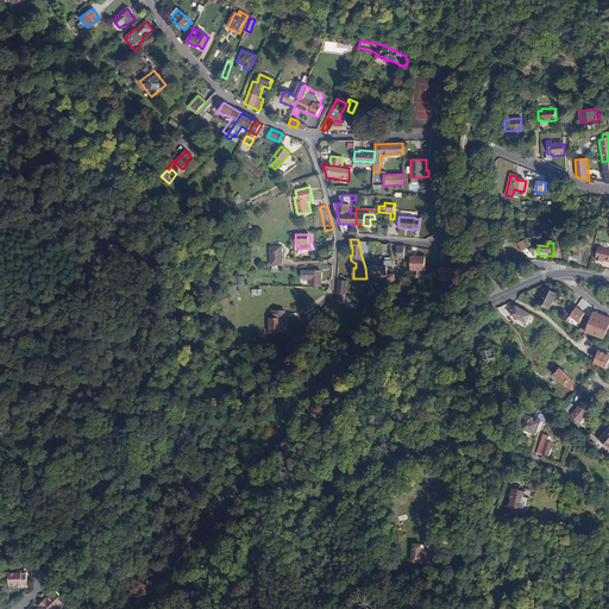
[(608,249),(598,246),(595,258),(596,258),(595,259),(602,261),(602,259),(606,259),(606,261),(608,261),(608,249)]
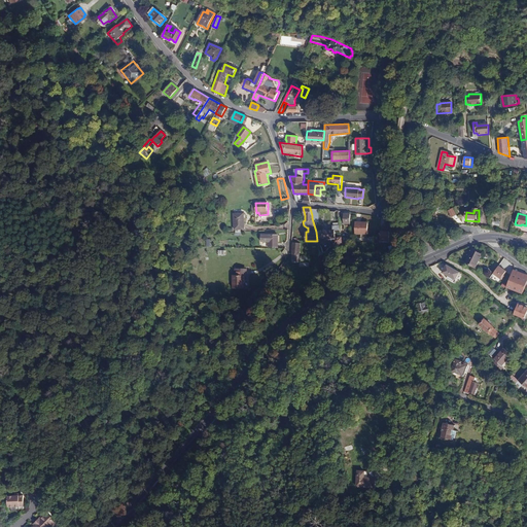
[(244,214),(234,215),(234,231),(236,231),(236,233),(241,233),(241,231),(245,231),(245,214),(244,214)]
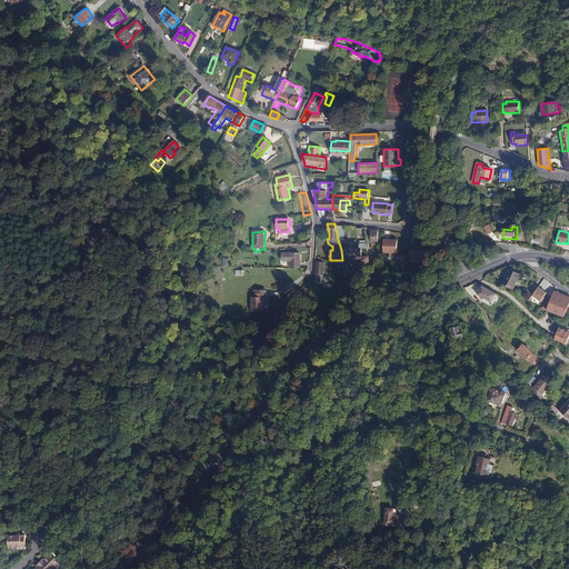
[(397,240),(383,240),(383,250),(397,250),(397,240)]
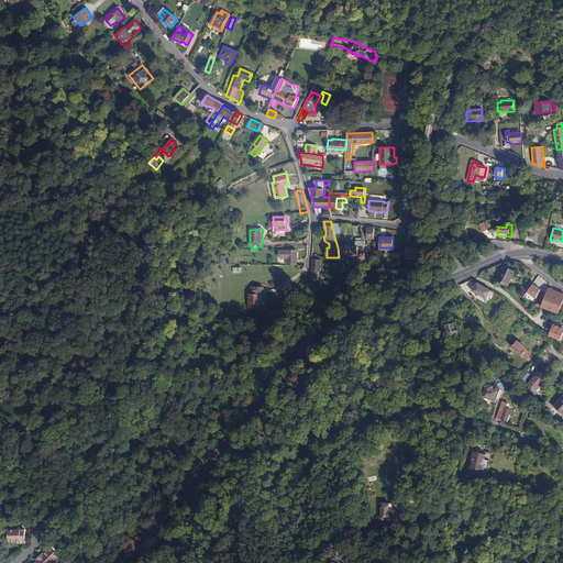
[(339,257),(351,256),(350,246),(338,247),(339,257)]
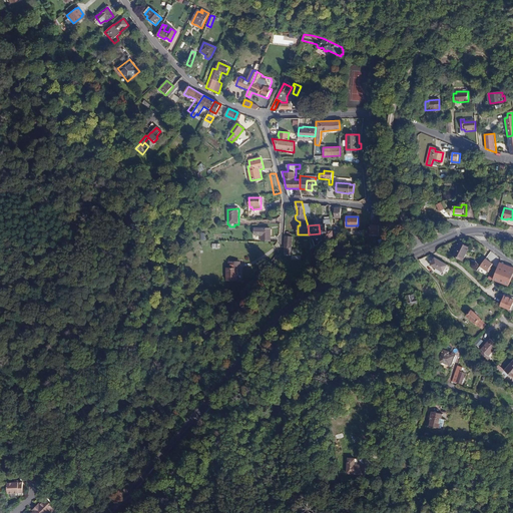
[(380,224),(371,224),(371,233),(379,234),(380,224)]
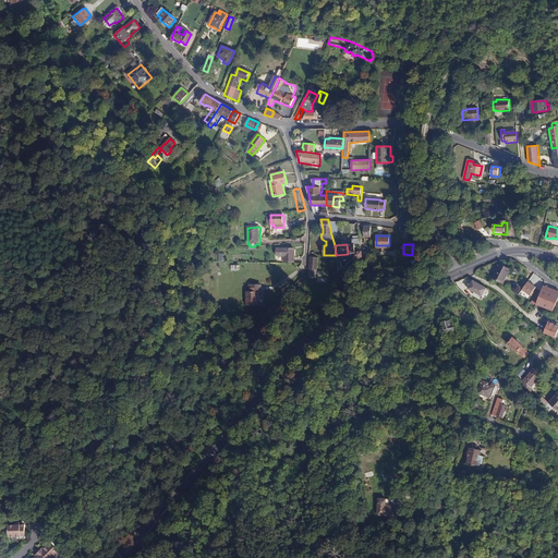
[(277,256),(283,257),(283,263),(294,263),(294,257),(294,249),(277,249),(277,256)]
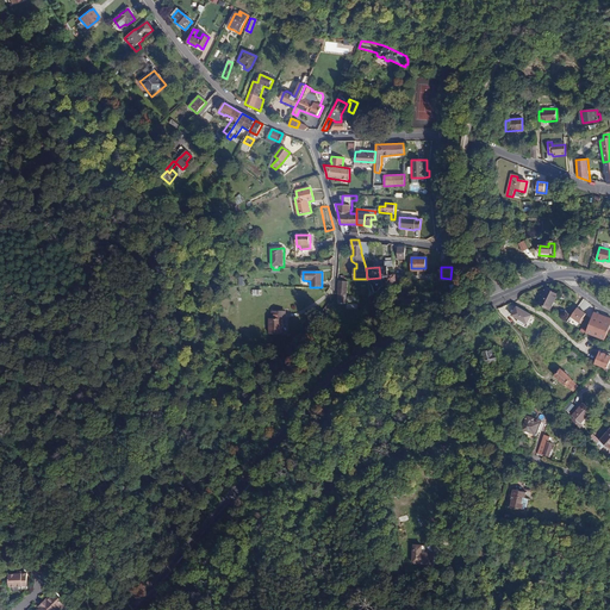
[(392,288),(402,286),(403,278),(391,280),(392,288)]
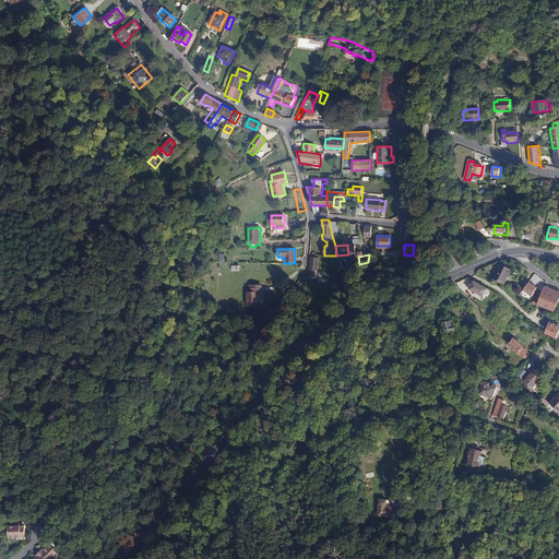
[(500,263),(492,278),(503,284),(503,283),(507,284),(511,274),(509,273),(510,270),(504,266),(504,265),(500,263)]
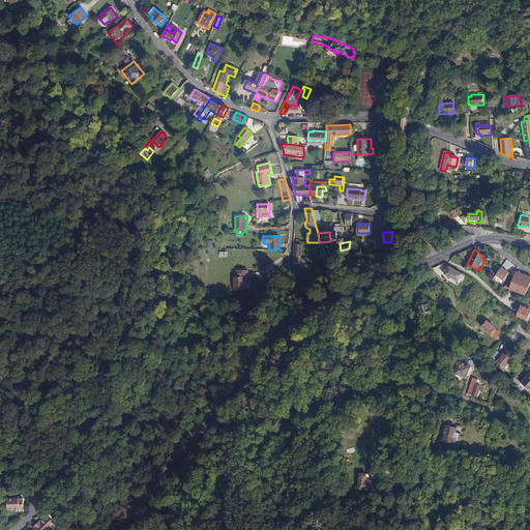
[(464,276),(448,267),(443,275),(459,285),(464,276)]
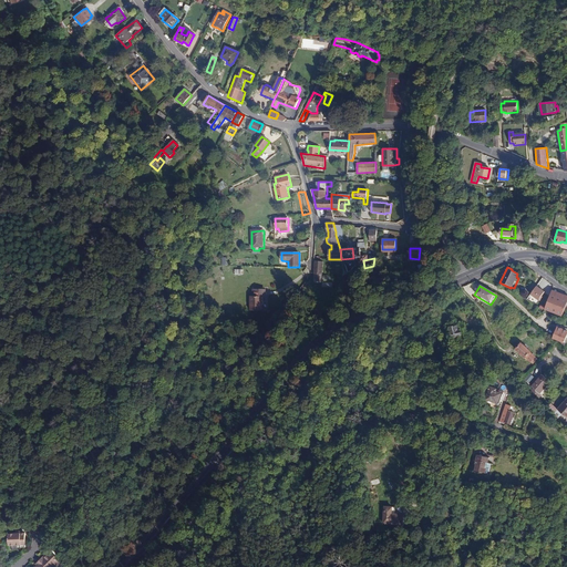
[(545,291),(537,286),(531,295),(538,300),(545,291)]
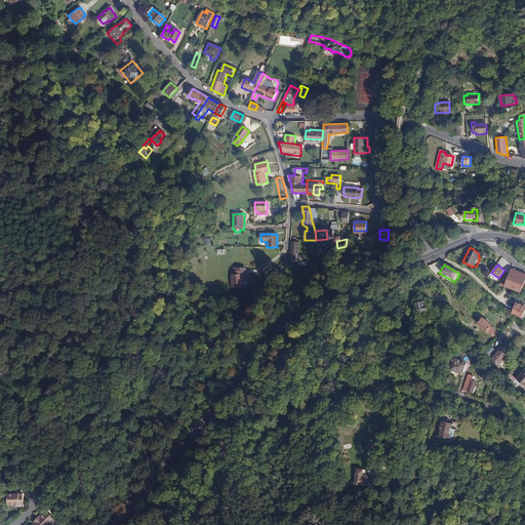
[(233,274),(232,287),(242,287),(242,275),(242,268),(238,268),(238,270),(235,270),(235,274),(233,274)]
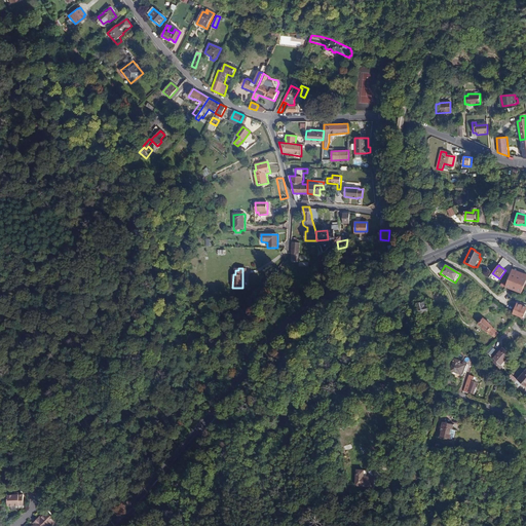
[(525,274),(513,269),(511,272),(525,278),(525,274)]
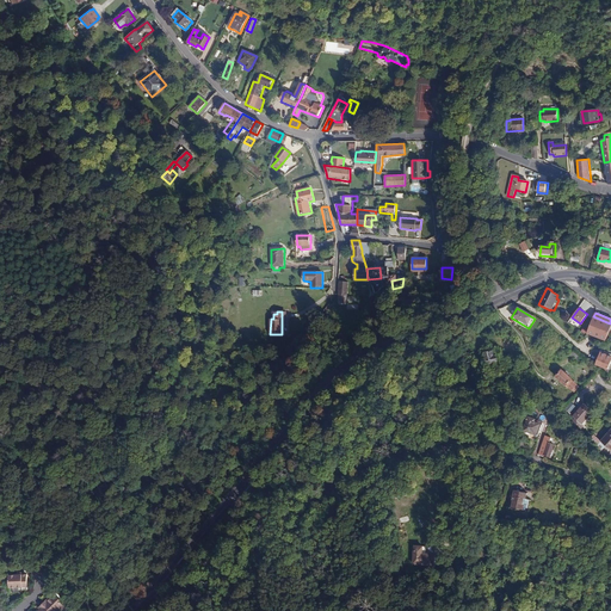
[(586,333),(605,340),(610,329),(610,326),(610,323),(593,316),(586,333)]
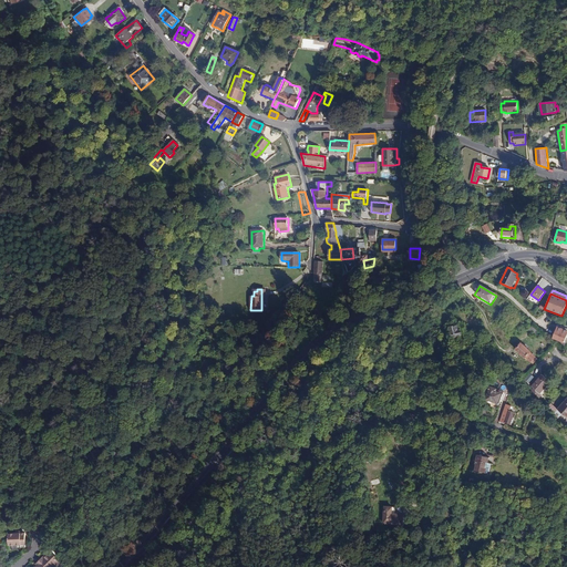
[(457,326),(450,328),(452,338),(462,336),(461,334),(463,334),(462,331),(461,331),(460,330),(459,331),(457,326)]
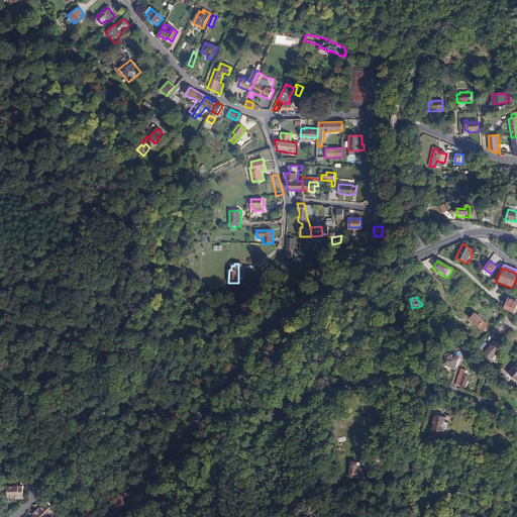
[(505,307),(504,309),(514,312),(516,304),(516,302),(508,299),(506,303),(505,303),(503,306),(505,307)]
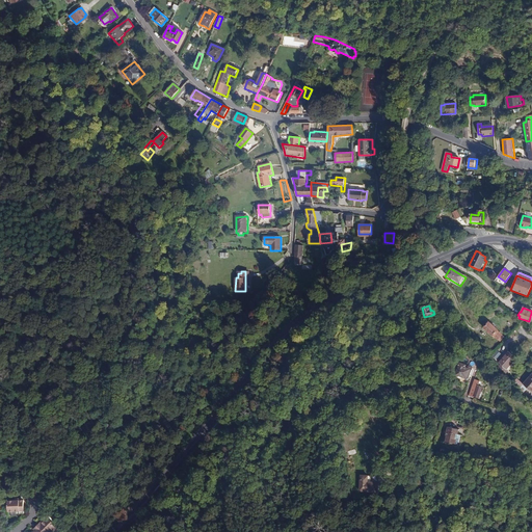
[(486,325),(483,328),(493,337),(493,336),(498,340),(502,336),(498,330),(489,323),(487,324),(486,323),(485,324),(486,325)]
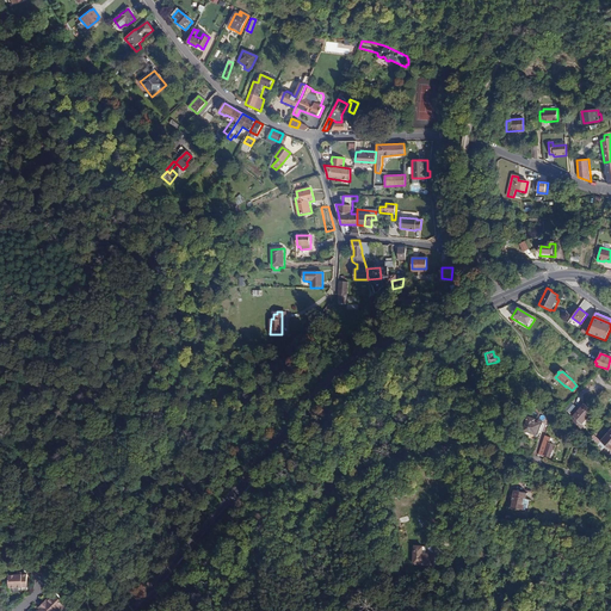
[(581,406),(569,418),(572,420),(571,421),(569,421),(573,425),(575,423),(579,427),(591,415),(581,406)]
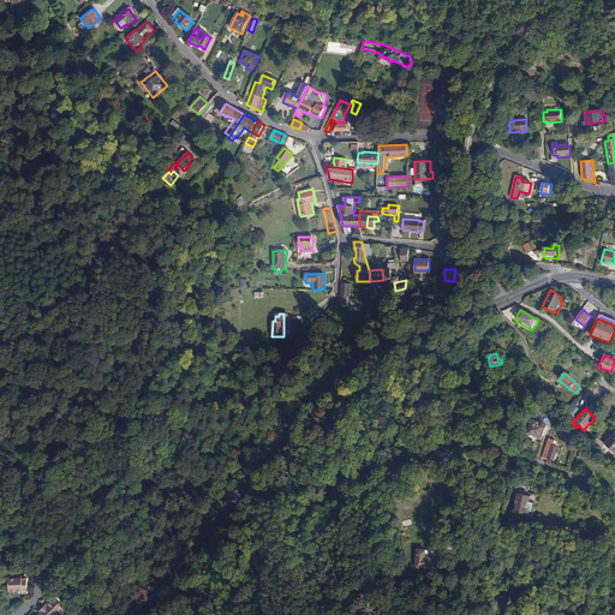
[(527,437),(530,439),(533,440),(538,441),(543,427),(532,423),(527,437)]
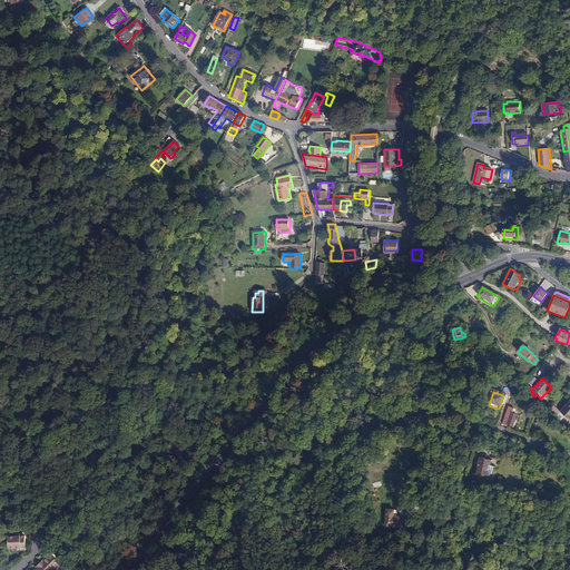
[(564,419),(568,415),(569,416),(569,403),(568,405),(567,404),(558,412),(551,406),(547,412),(558,423),(563,418),(564,419)]
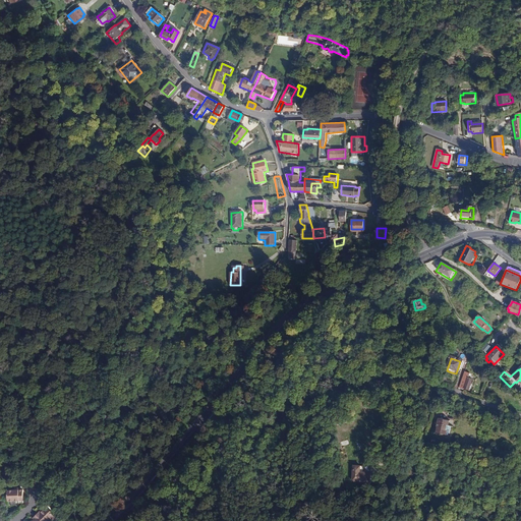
[(465,371),(459,388),(463,389),(464,388),(468,390),(472,380),(468,379),(470,372),(465,371)]
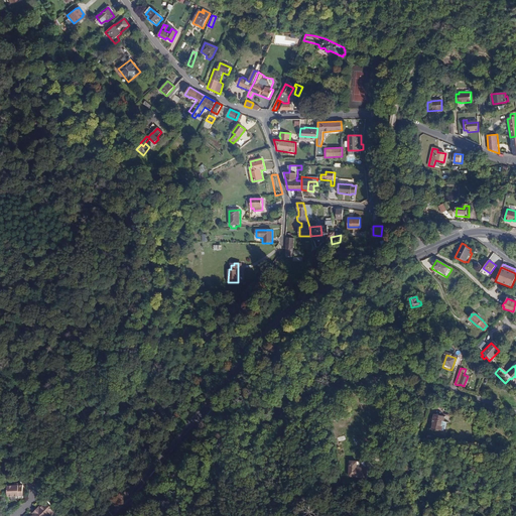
[(441,423),(443,424),(444,419),(433,416),(431,424),(432,424),(431,430),(439,433),(439,431),(441,423)]
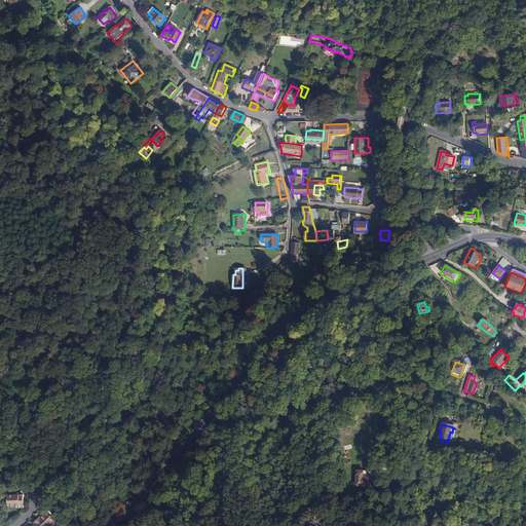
[(373,486),(374,477),(365,476),(366,470),(357,468),(354,485),(373,486)]
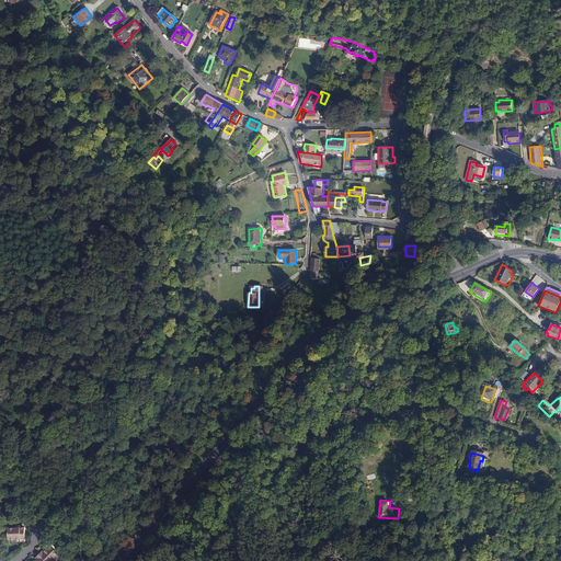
[(21,527),(15,528),(9,528),(9,540),(21,539),(22,541),(26,541),(25,527),(21,527)]
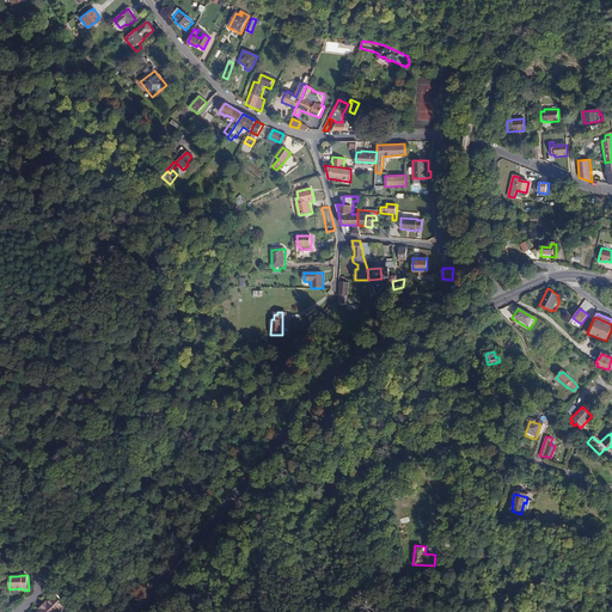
[(55,594),(48,601),(49,603),(49,604),(49,605),(47,606),(46,605),(41,611),(61,611),(66,609),(61,604),(61,600),(55,594)]
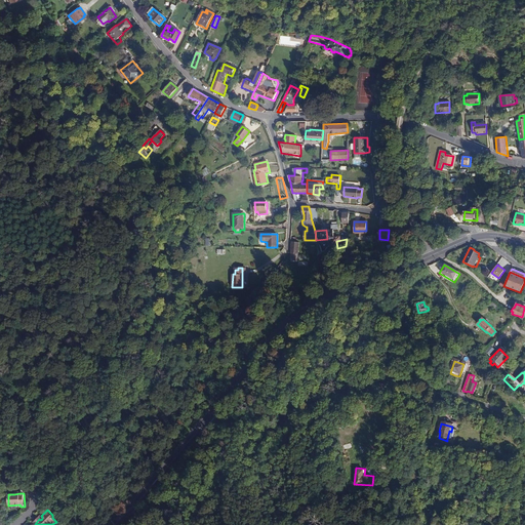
[(42,517),(41,516),(40,515),(33,522),(35,524),(39,519),(40,520),(42,519),(42,518),(42,517)]
